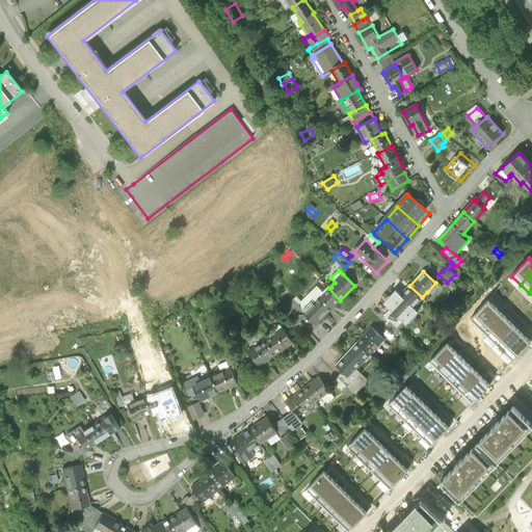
[(478,280),(475,283),(483,291),(486,288),(478,280)]
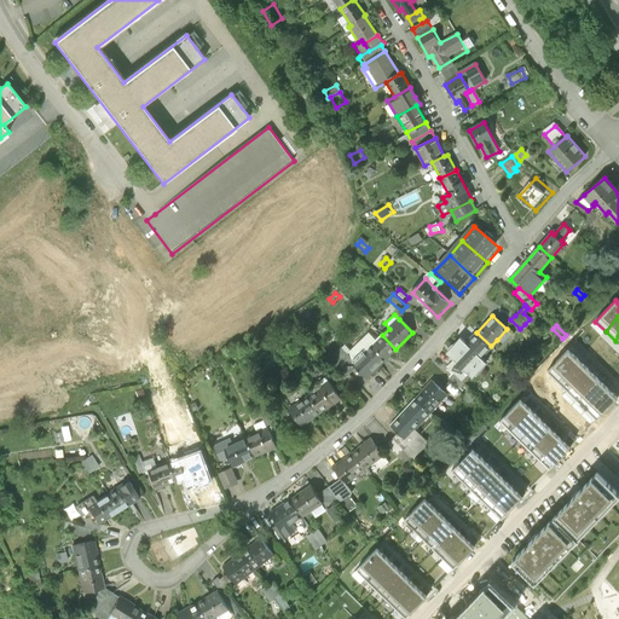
[(507,329),(497,340),(501,343),(512,333),(507,329)]
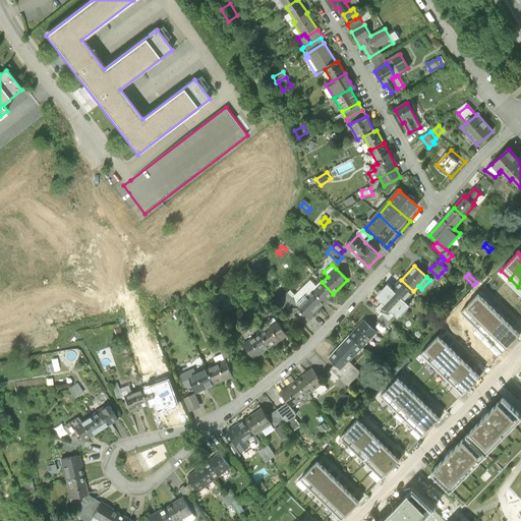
[(388,295),(399,306),(406,298),(413,291),(401,280),(388,295)]
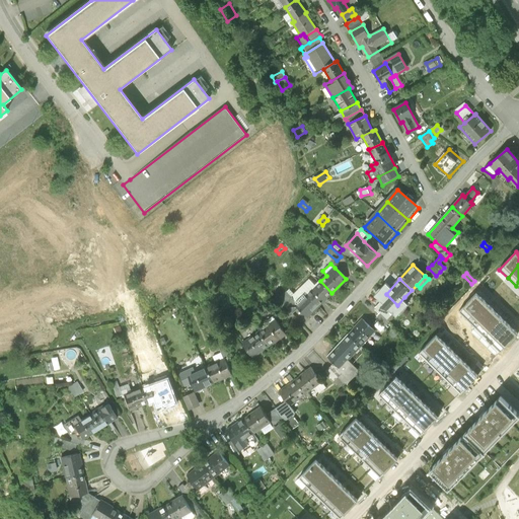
[(297,308),(306,317),(331,293),(320,281),(306,295),(299,288),(291,297),(295,306),(297,308)]
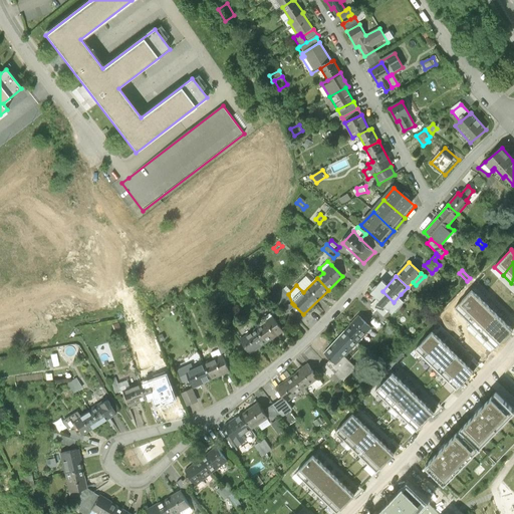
[(292,303),(288,294),(283,289),(276,295),(282,302),(289,311),(294,305),(292,303)]
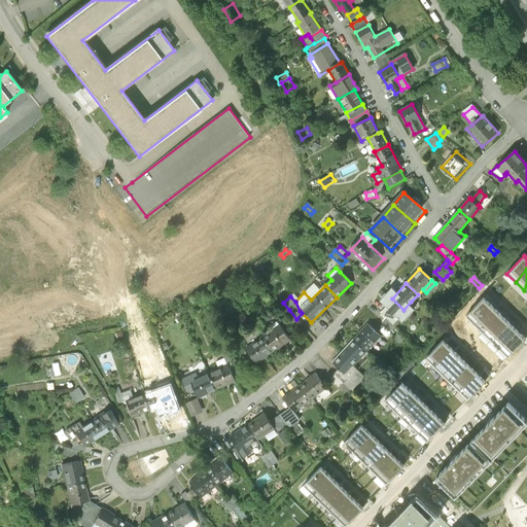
[(492,306),(483,297),(466,316),(475,324),(492,306)]
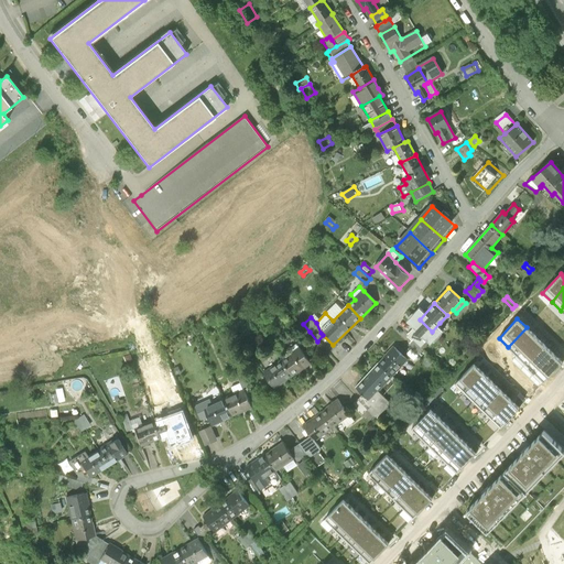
[(440,323),(432,332),(436,335),(444,327),(440,323)]
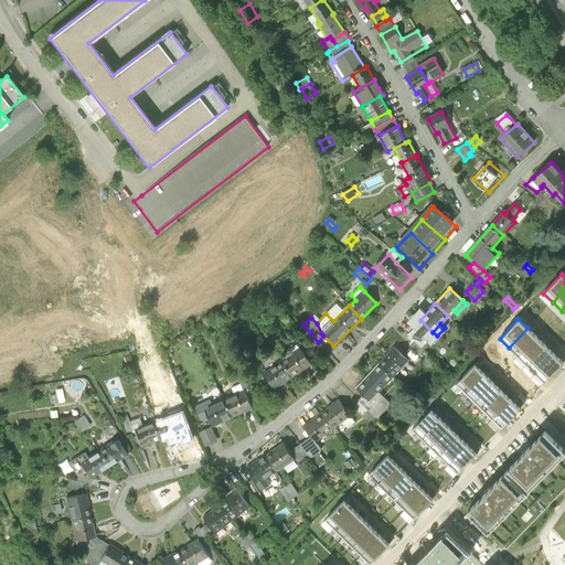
[(528,328),(509,348),(518,356),(536,337),(528,328)]
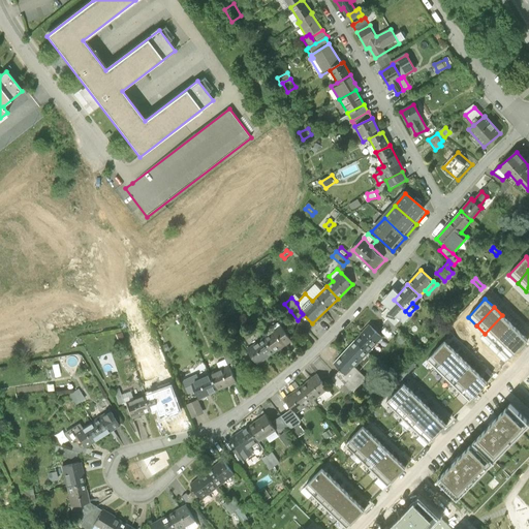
[(298,320),(290,311),(286,315),(293,324),(298,320)]
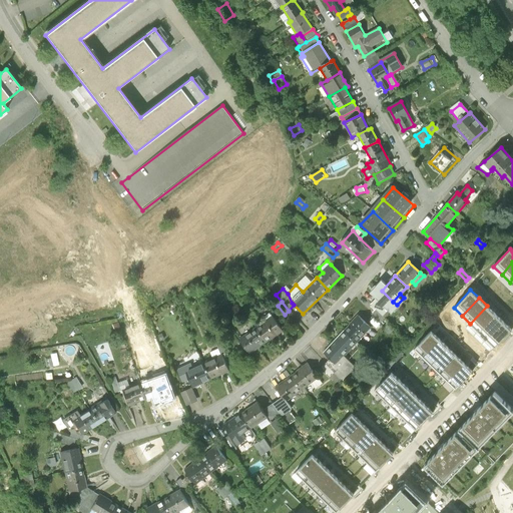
[(381,306),(377,310),(385,317),(389,313),(381,306)]
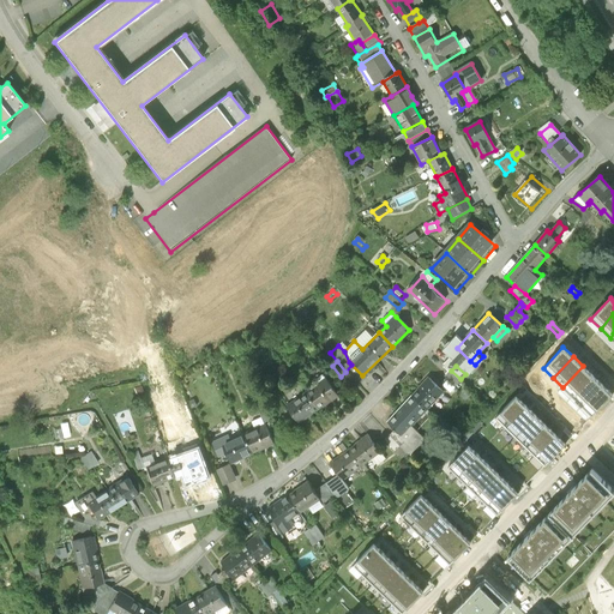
[(583,366),(563,387),(572,397),(593,375),(583,366)]
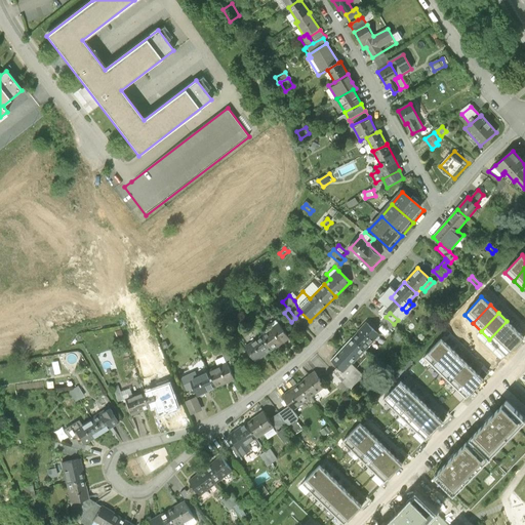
[(381,321),(391,329),(394,324),(386,317),(381,321)]
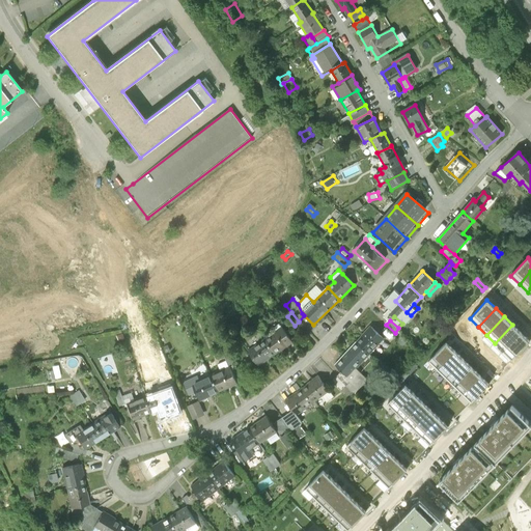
[(458,340),(468,348),(481,333),(473,325),(458,340)]
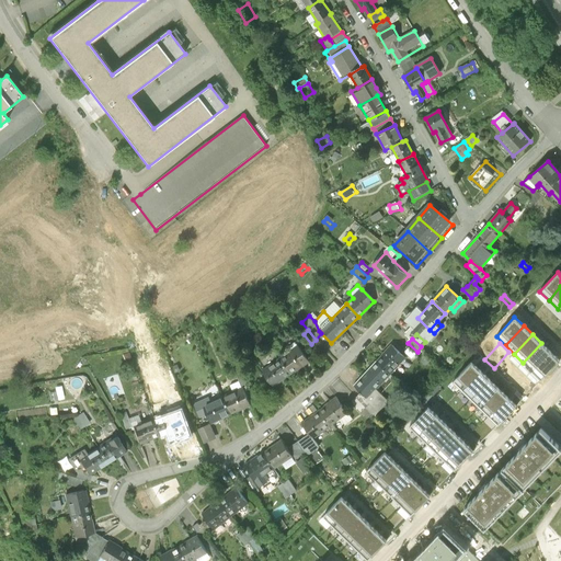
[(541,343),(523,363),(533,370),(550,352),(541,343)]
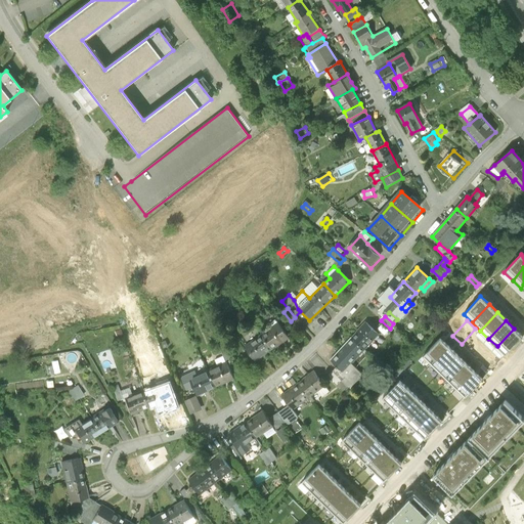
[(352,337),(363,348),(378,333),(365,321),(352,337)]
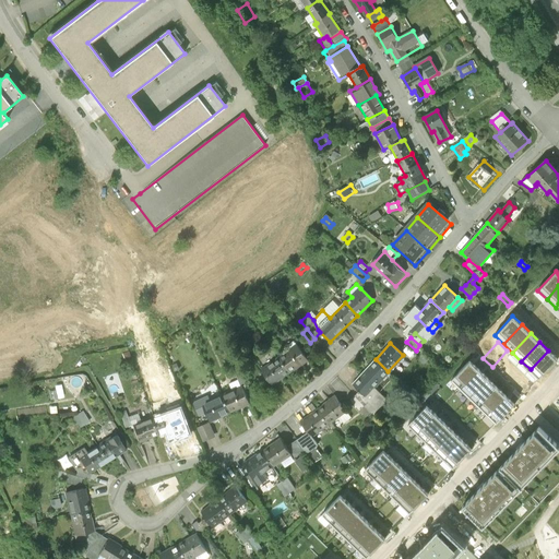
[(289,372),(307,360),(297,346),(280,359),(289,372)]
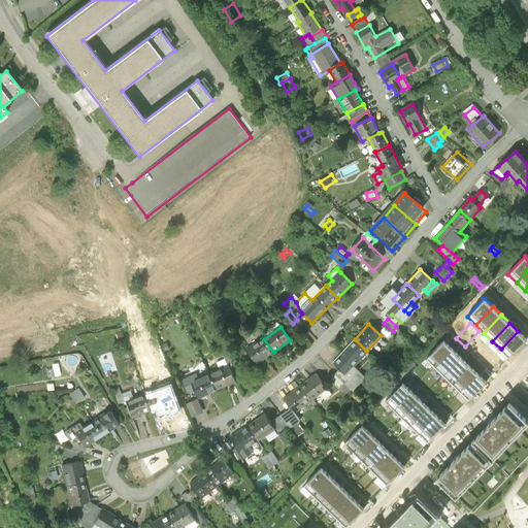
[(518,331),(501,349),(509,358),(527,339),(518,331)]
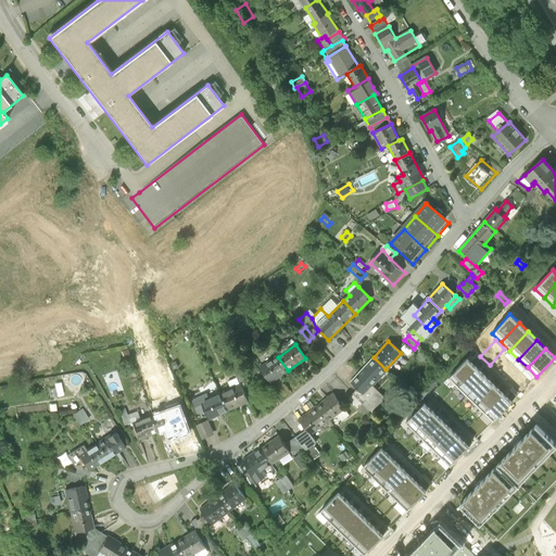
[(278,357),(261,369),(270,383),(288,370),(278,357)]
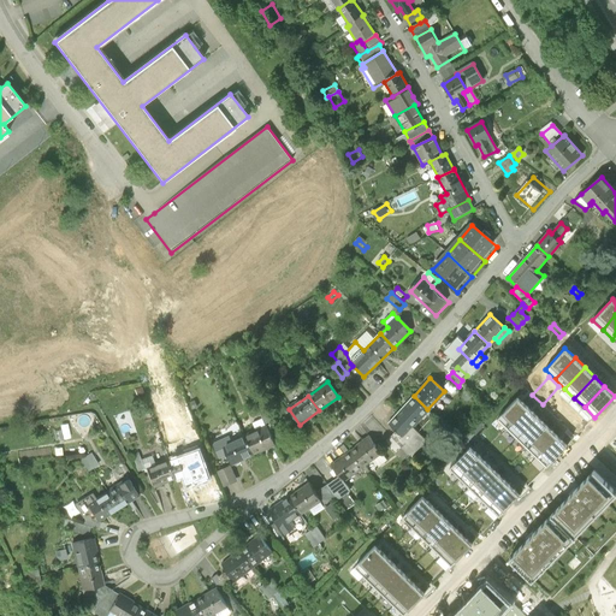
[(397,431),(403,436),(407,440),(416,449),(426,439),(412,426),(427,409),(414,396),(389,424),(397,431)]
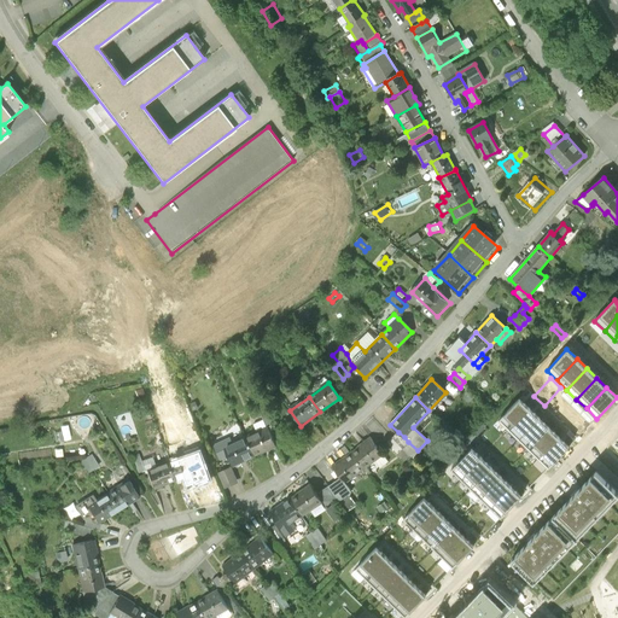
[(505,414),(499,420),(509,430),(514,424),(530,408),(519,398),(505,414)]
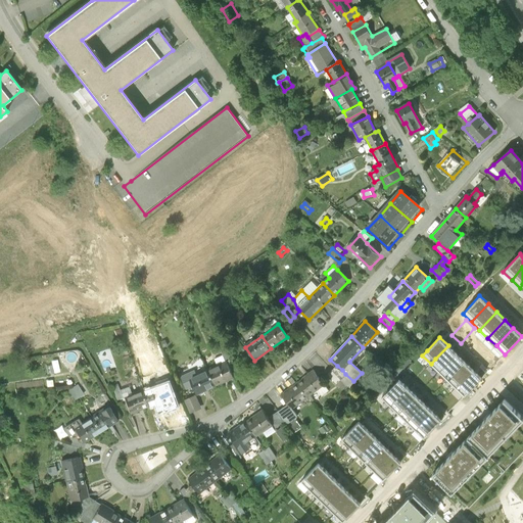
[(225,345),(219,348),(225,359),(230,357),(225,345)]
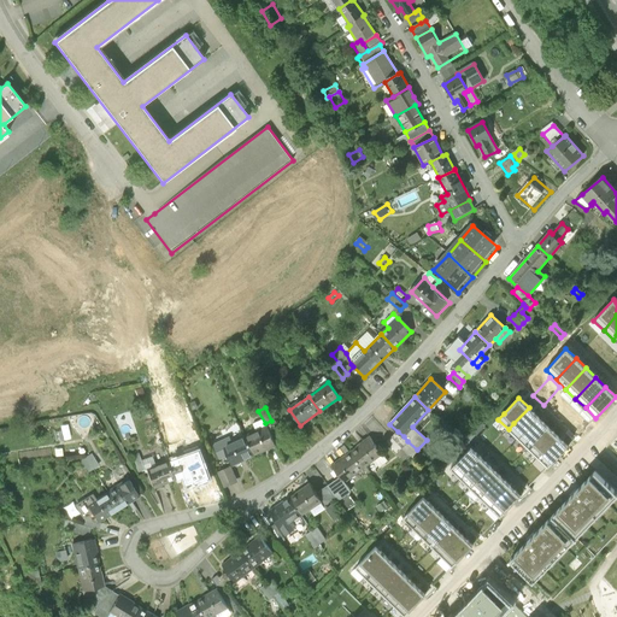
[(513,423),(509,429),(518,439),(523,433),(539,417),(529,407),(513,423)]
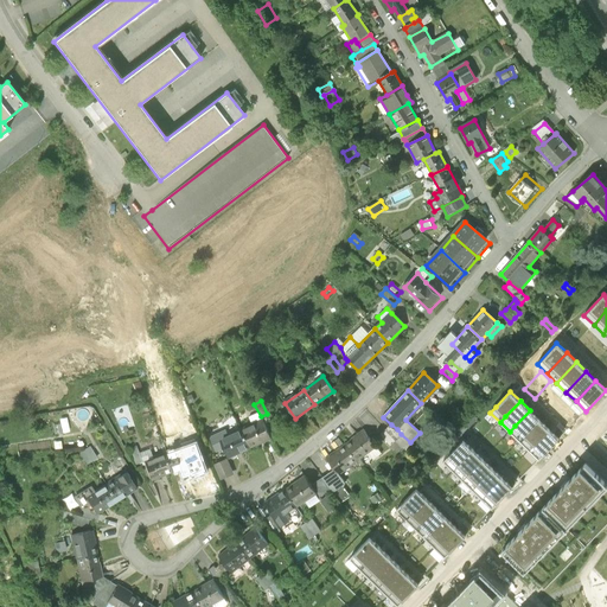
[(515,426),(510,432),(519,441),(524,435),(540,420),(530,410),(515,426)]
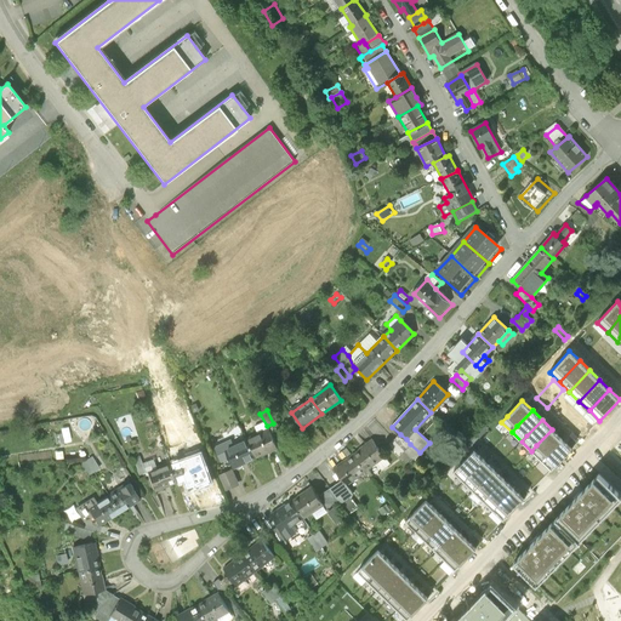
[(536,445),(531,451),(541,460),(546,455),(562,439),(552,429),(536,445)]
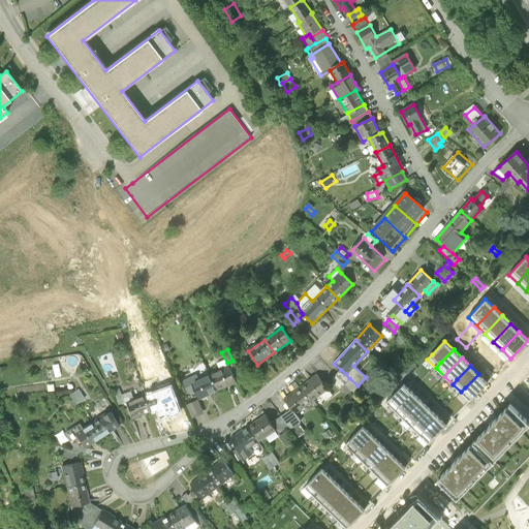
[(210,375),(217,390),(236,381),(228,367),(210,375)]
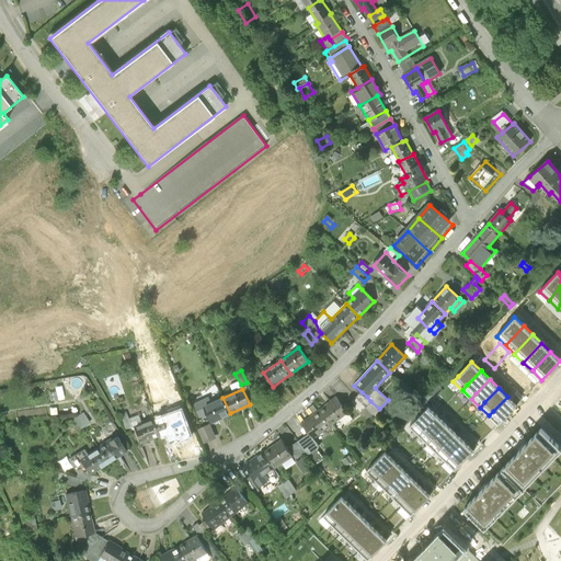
[(373,414),(379,409),(370,401),(367,397),(362,392),(356,397),(365,407),(371,413),(373,414)]
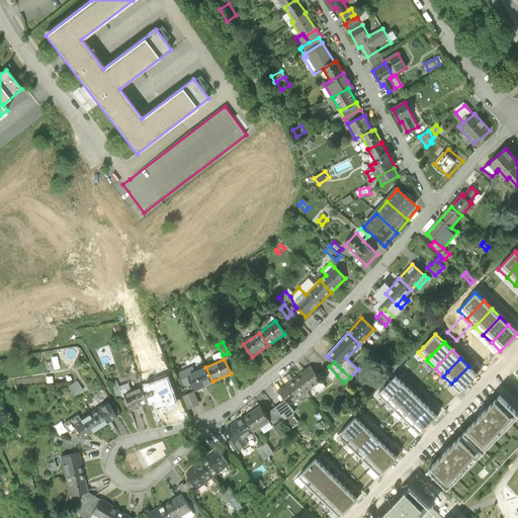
[(310,366),(293,378),(306,393),(315,385),(321,380),(310,366)]
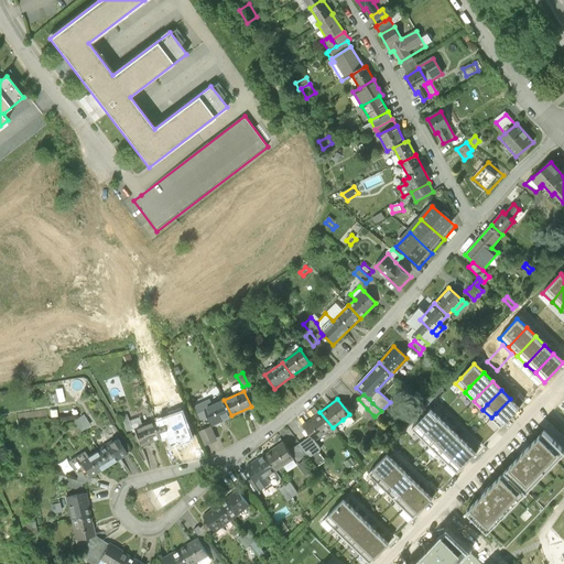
[(367,409),(358,399),(354,403),(362,413),(362,412),(367,409)]
